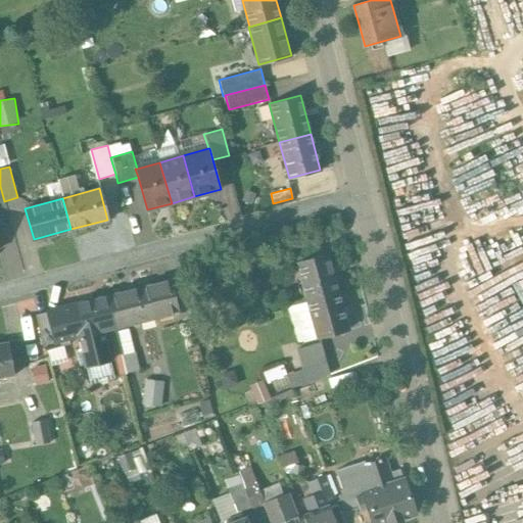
[(327,255),(297,264),(307,300),(337,292),(327,255)]
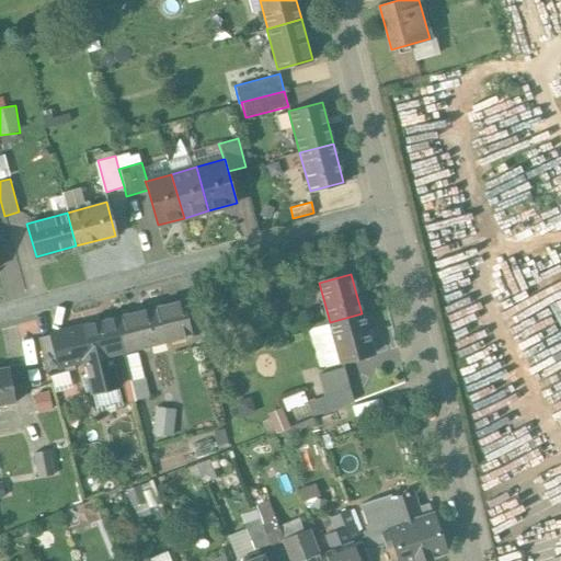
[(184,300),(116,317),(124,351),(193,334),(184,300)]
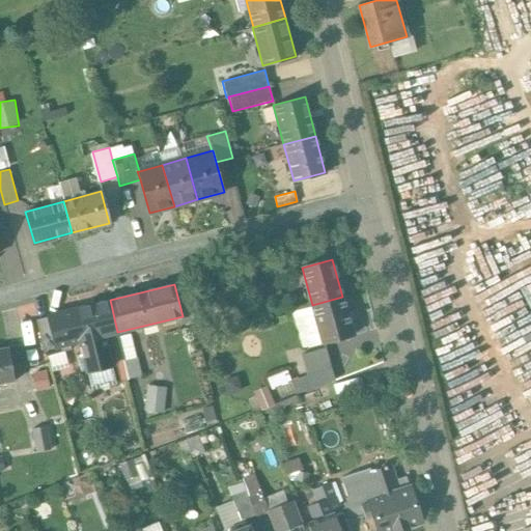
[(342,297),(312,305),(323,343),(353,335),(342,297)]
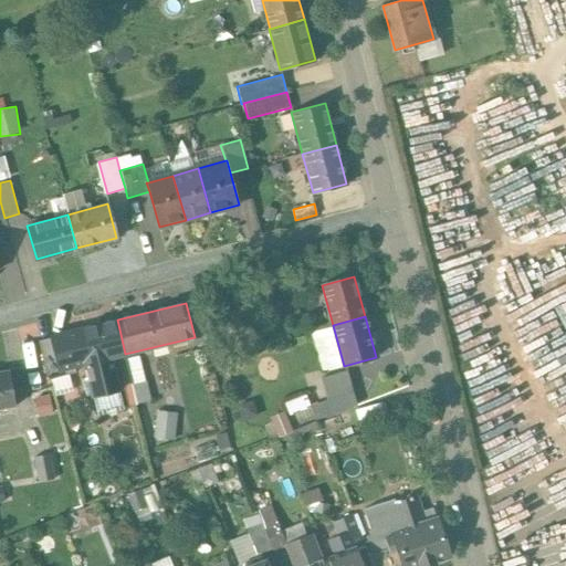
[(117,320),(75,331),(84,365),(85,365),(93,397),(119,390),(112,358),(125,354),(117,320)]
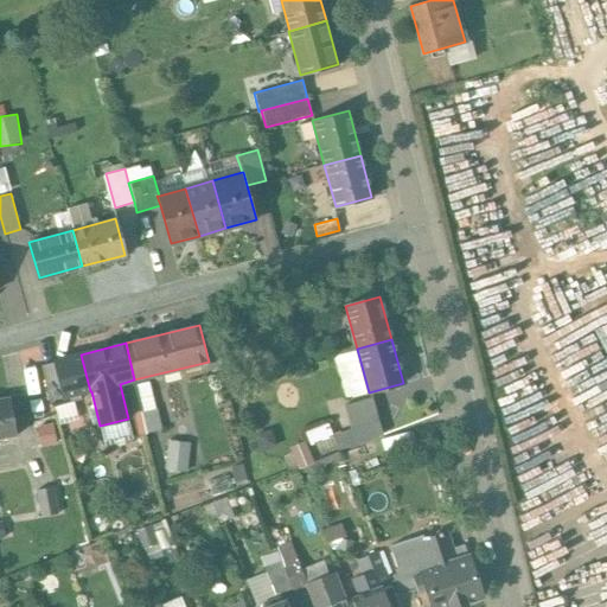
[(372,398),(345,406),(351,428),(378,421),(372,398)]
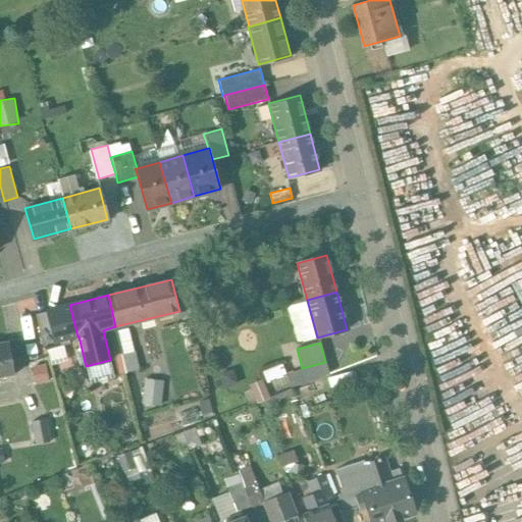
[(7,344),(0,345),(0,377),(13,375),(7,344)]
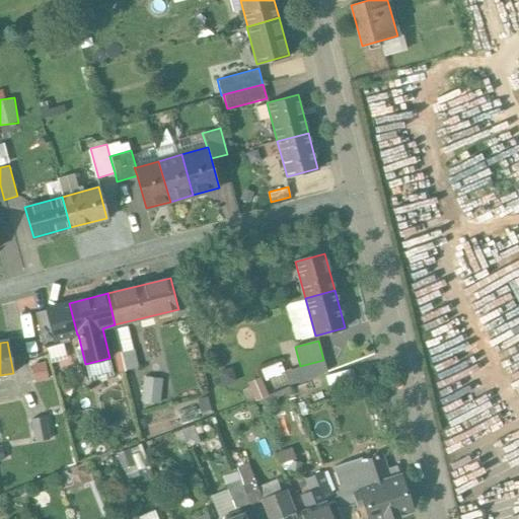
[(135,350),(122,353),(126,369),(139,366),(135,350)]
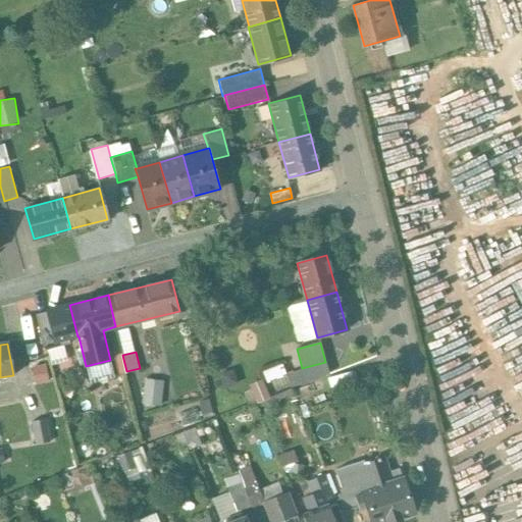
[(146,378),(144,404),(162,405),(164,379),(146,378)]
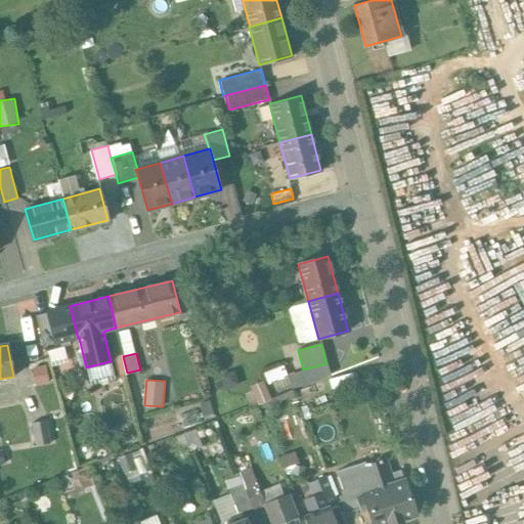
[(45,421),(31,424),(35,445),(49,442),(45,421)]
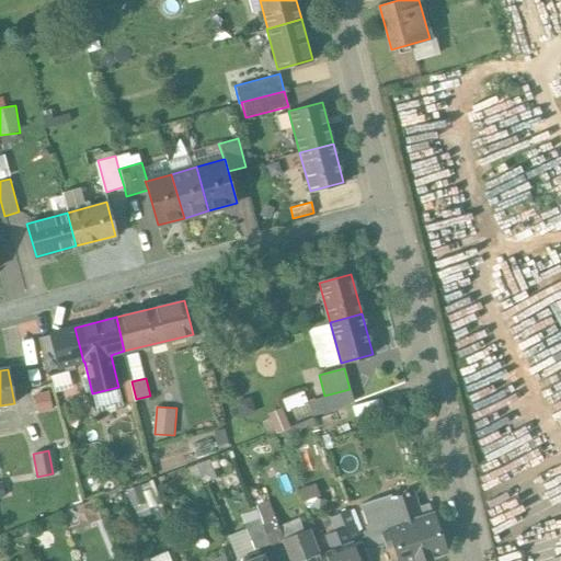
[(412,494),(381,503),(390,528),(420,518),(412,494)]
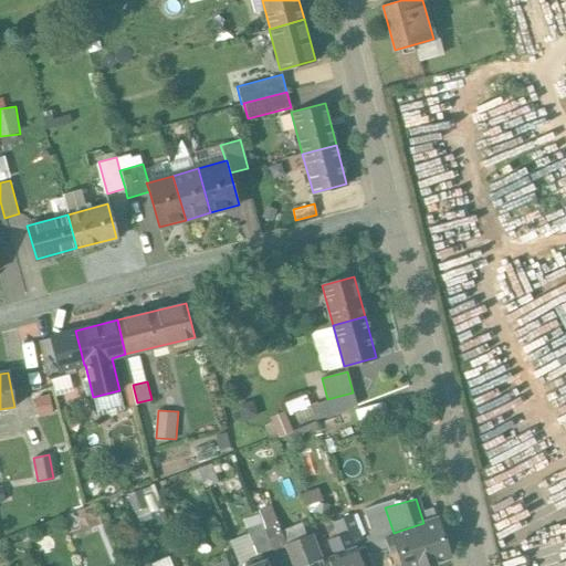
[(353,515),(333,523),(337,536),(327,541),(334,556),(326,558),(329,565),(362,565),(355,548),(364,545),(353,515)]
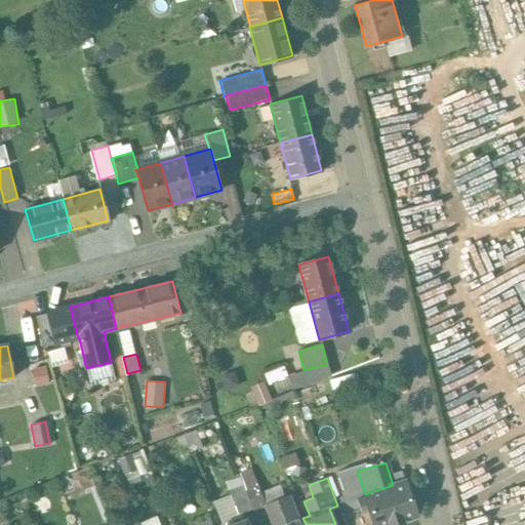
[(393,485),(365,494),(368,506),(374,524),(395,524),(403,523),(402,522),(414,518),(416,518),(405,482),(393,485)]
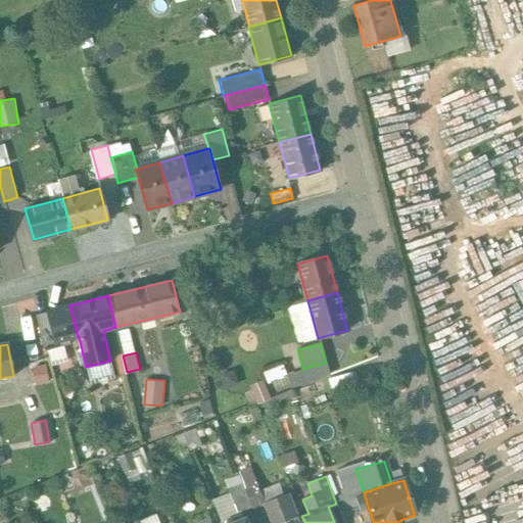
[(279,482),(263,489),(267,500),(283,492),(279,482)]
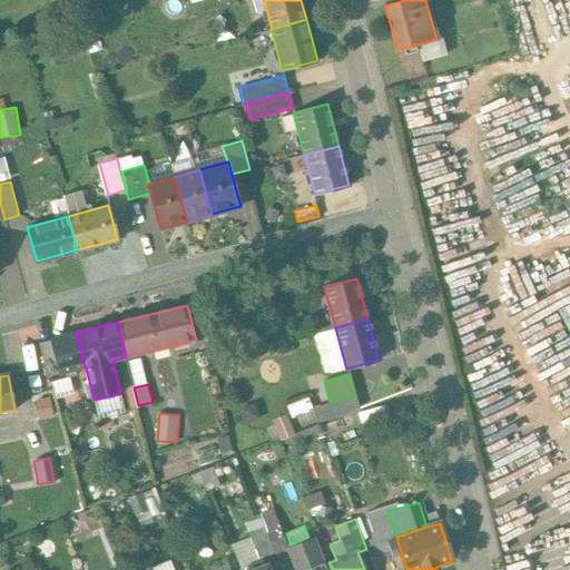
[(279,527),(265,532),(274,553),(287,548),(279,527)]
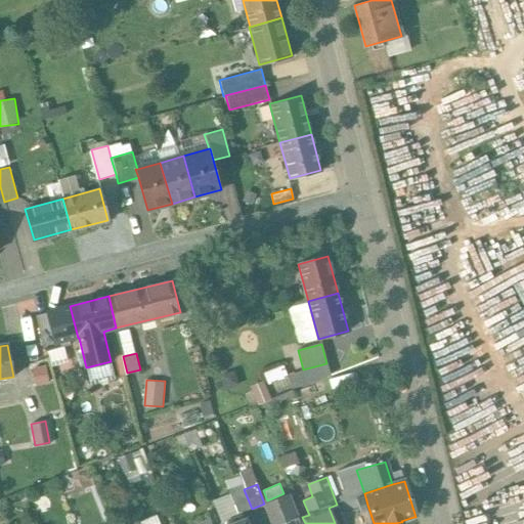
[(243,485),(228,490),(237,514),(252,509),(244,489),(243,485)]
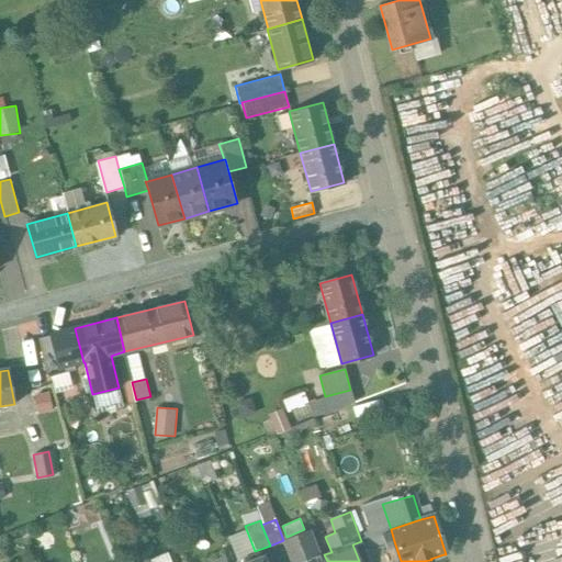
[(307,530),(285,539),(293,561),(327,561),(324,554),(317,557),(307,530)]
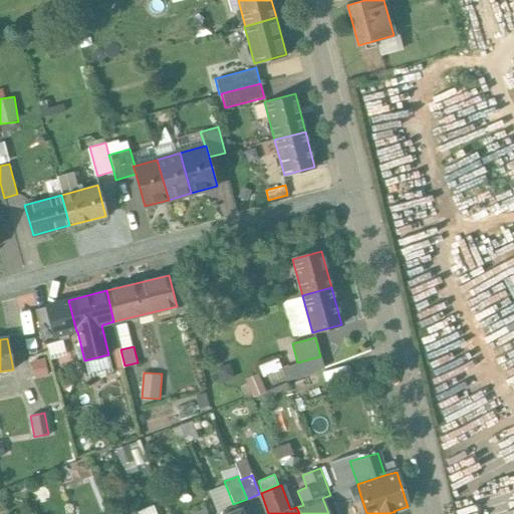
[(366,513),(360,495),(334,504),(337,513),(366,513)]
